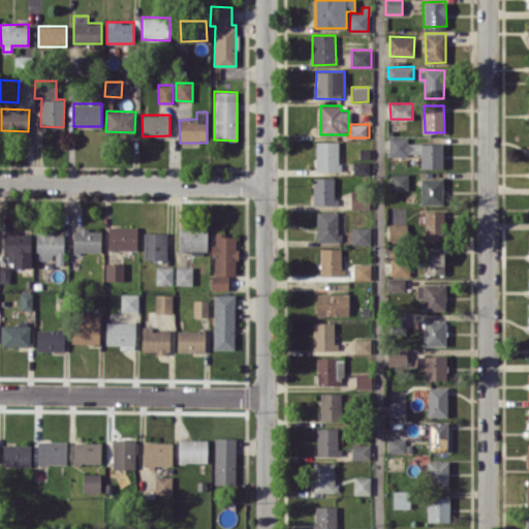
[(408,137),(389,137),(389,154),(421,154),(421,167),(442,167),(442,144),(407,143),(408,137)]
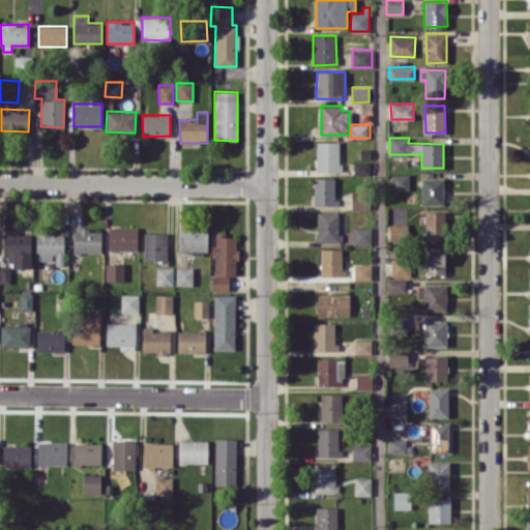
[(340,142),(317,142),(317,170),(340,170),(340,142)]
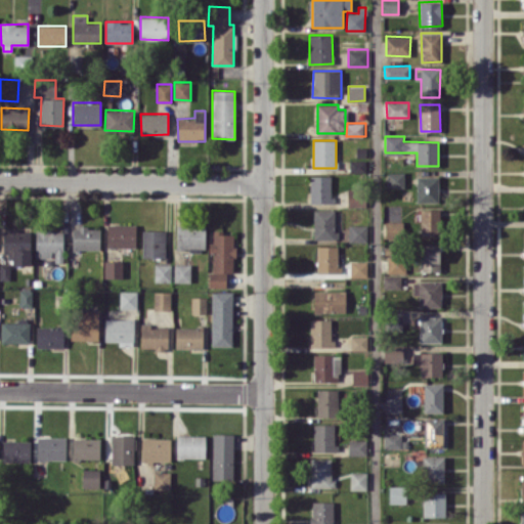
[(350,172),(365,173),(365,160),(350,160),(350,172)]
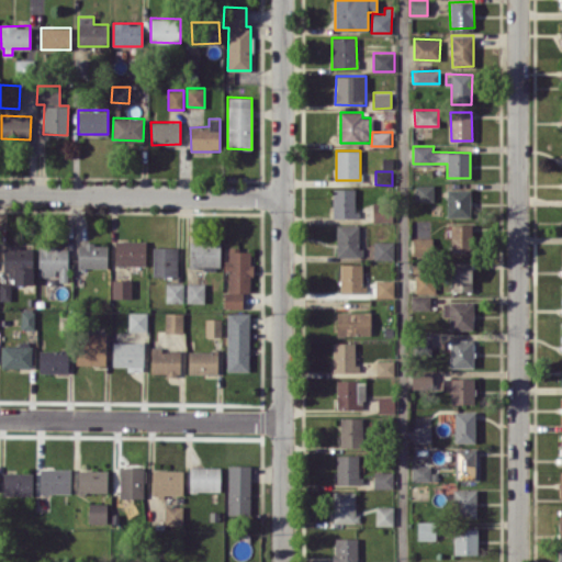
[(434,183),(415,184),(416,202),(435,201),(434,183)]
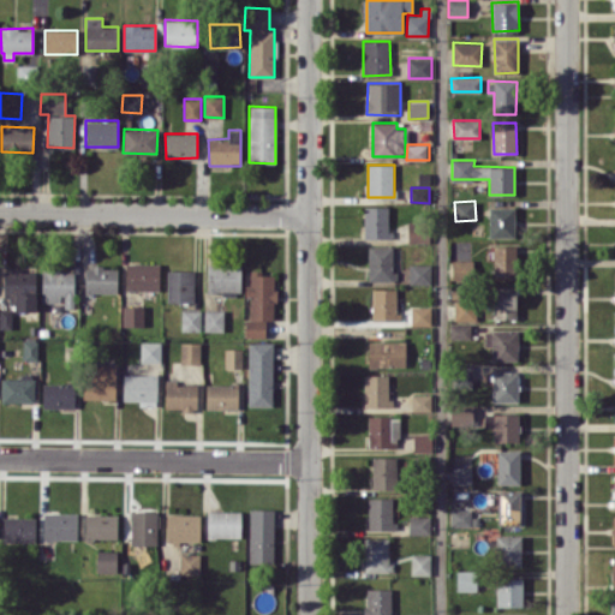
[(389,206),(364,207),(364,239),(389,238),(389,206)]
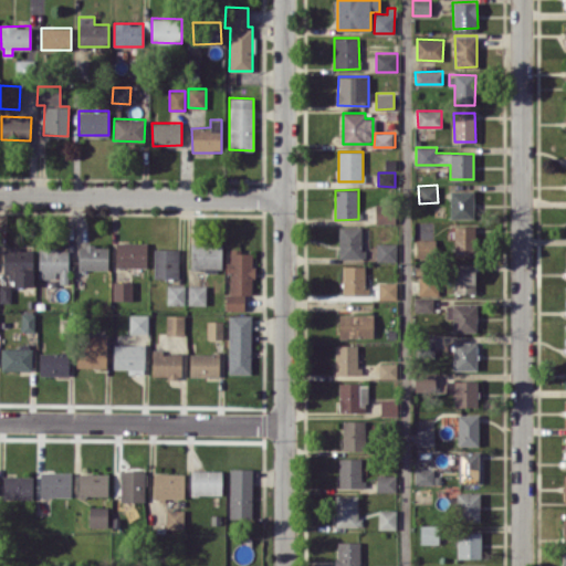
[(473,190),(450,190),(450,219),(474,218),(473,190)]
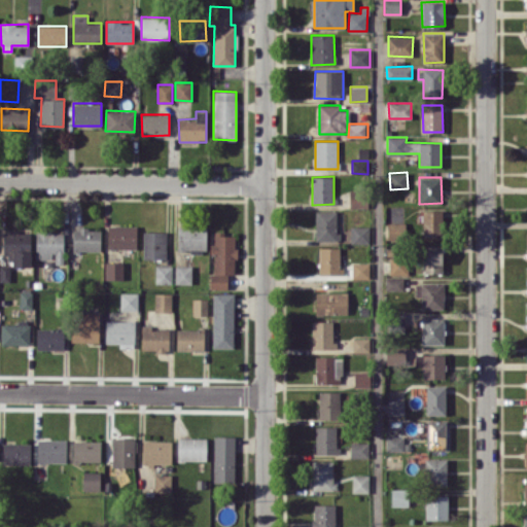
[(350,208),(369,208),(369,188),(349,189),(350,208)]
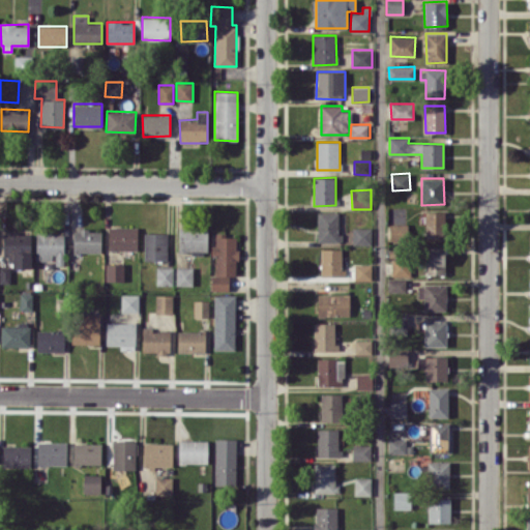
[(318,241),(340,241),(340,212),(318,211),(318,241)]
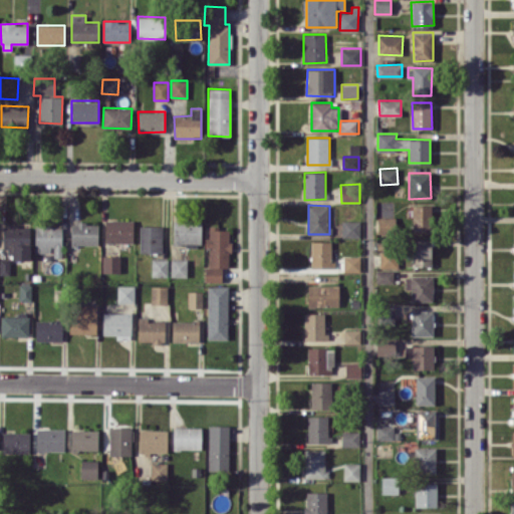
[(412,231),(431,232),(432,205),(413,205),(412,231)]
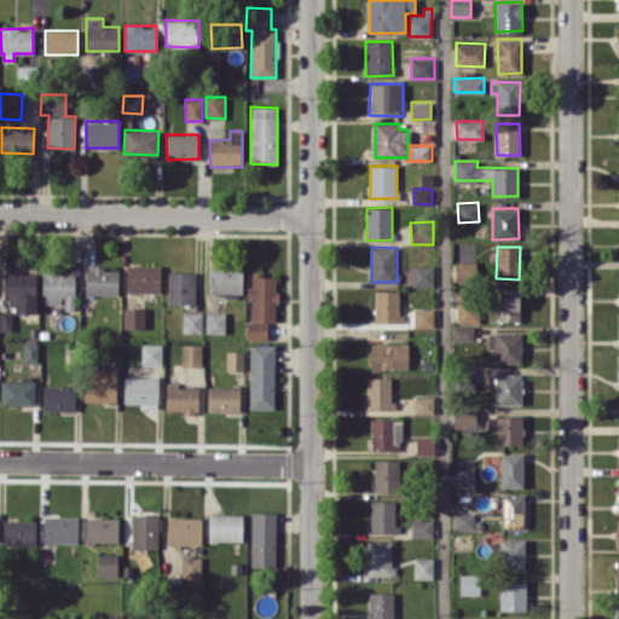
[(126,290),(161,291),(161,265),(127,264),(126,290)]
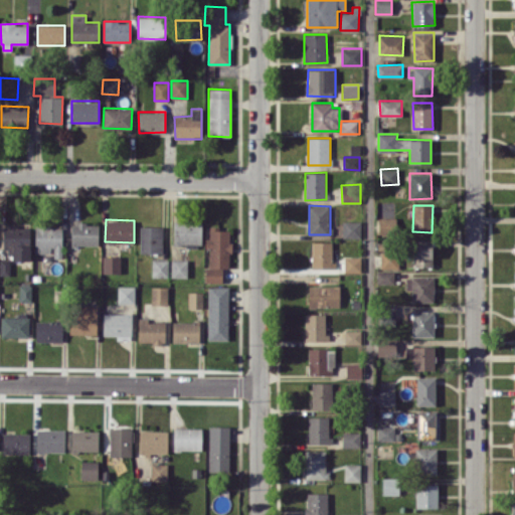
[(173,221),(174,245),(202,245),(202,220),(173,221)]
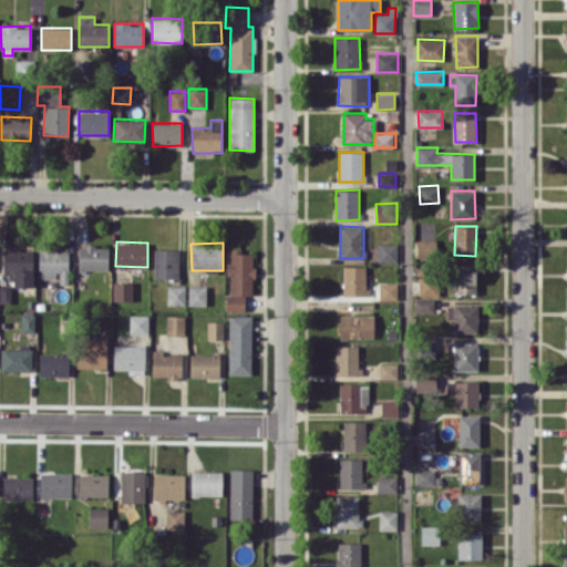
[(398,261),(398,244),(377,244),(377,261),(398,261)]
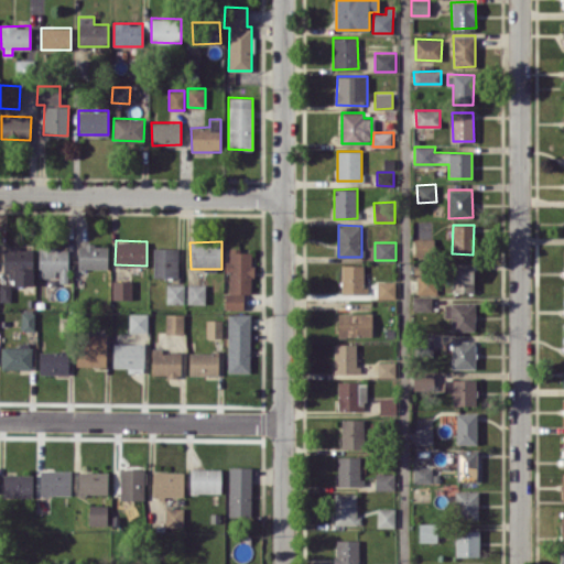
[(78,269),(108,269),(108,245),(78,245),(78,269)]
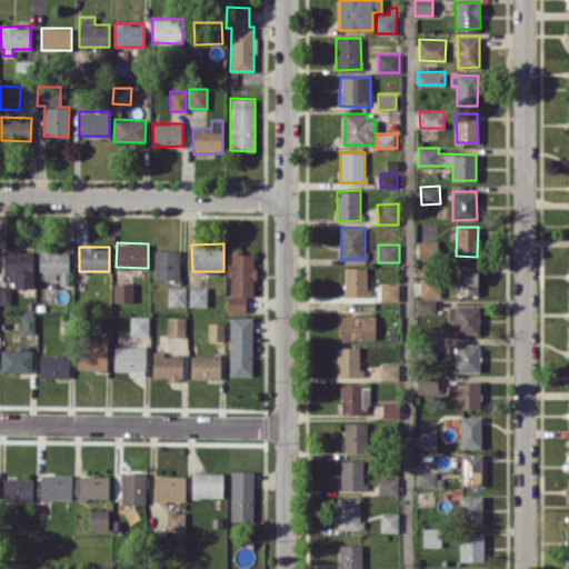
[(155,279),(179,279),(179,250),(155,249),(155,279)]
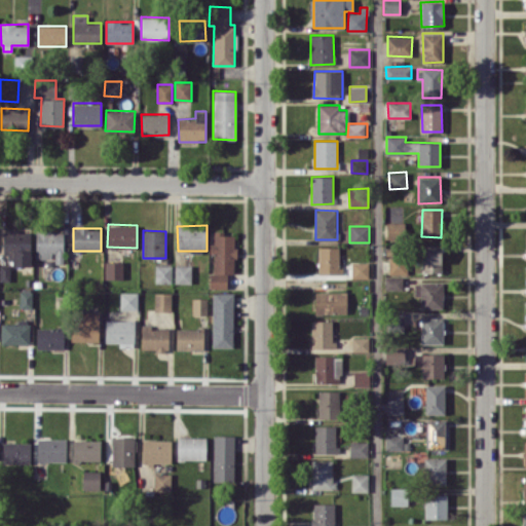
[(31,265),(31,231),(3,231),(3,254),(12,254),(12,265),(31,265)]
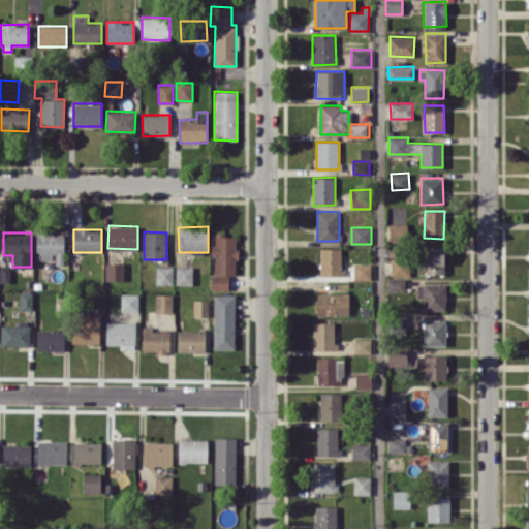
[(64,263),(63,232),(36,232),(36,259),(54,259),(54,265),(64,263)]
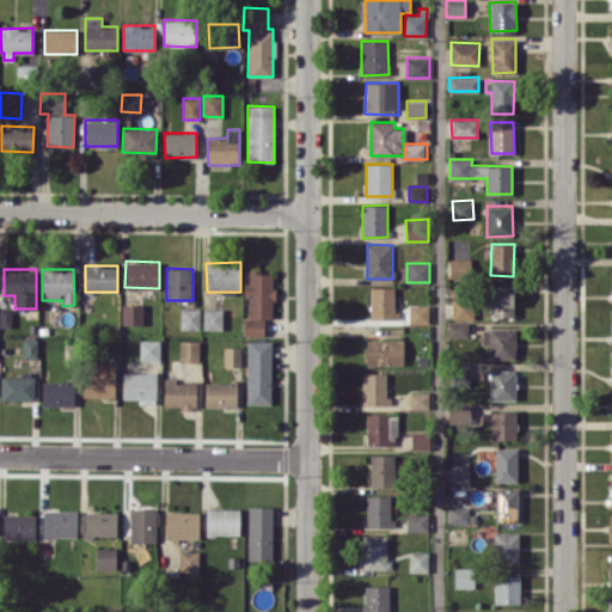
[(245,335),(264,335),(265,318),(274,318),(274,270),(249,270),(249,283),(246,283),(245,335)]
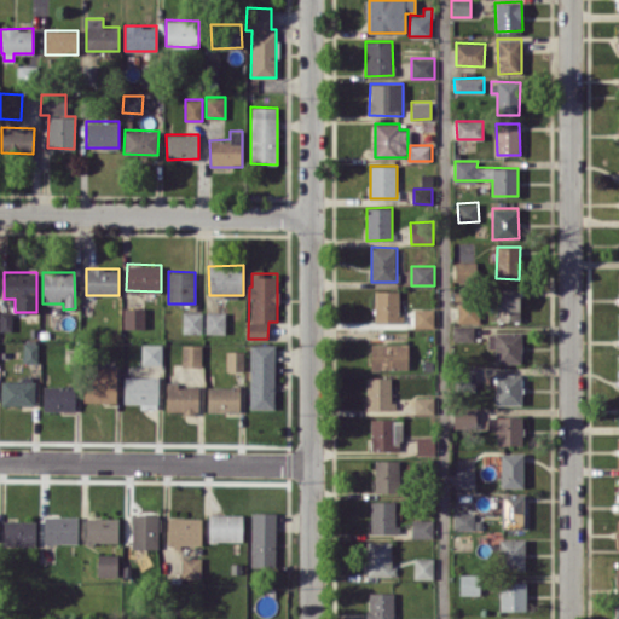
[(497,320),(520,320),(519,287),(496,288),(497,320)]
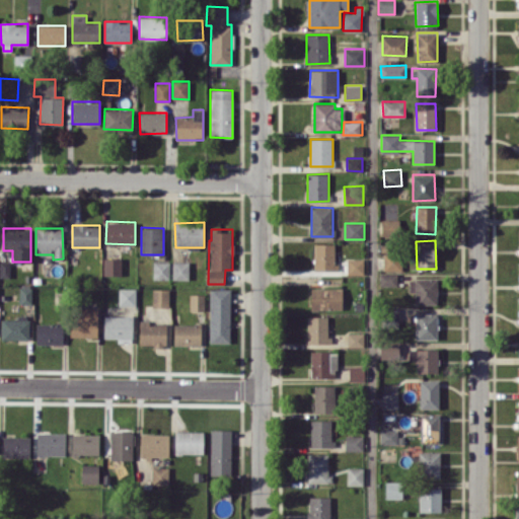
[(335,242),(314,243),(314,271),(336,270),(335,242)]
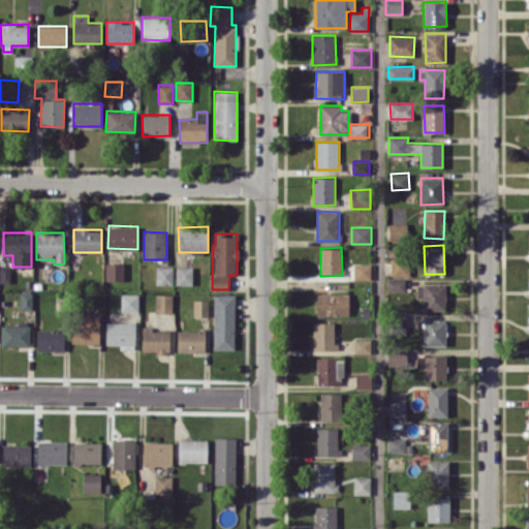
[(391,276),(410,275),(409,256),(402,257),(402,248),(387,248),(387,256),(391,256),(391,276)]
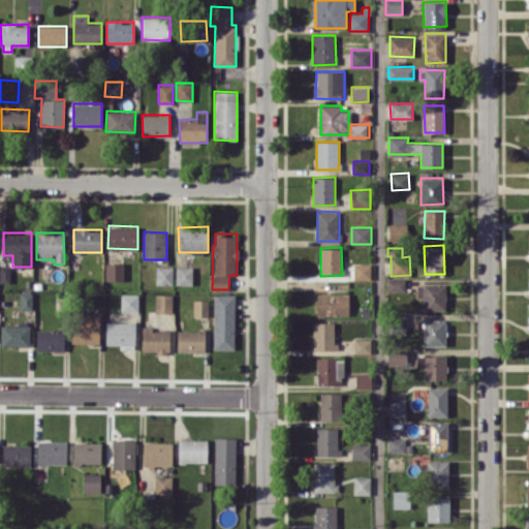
[(105,280),(124,280),(124,263),(105,262),(105,280)]
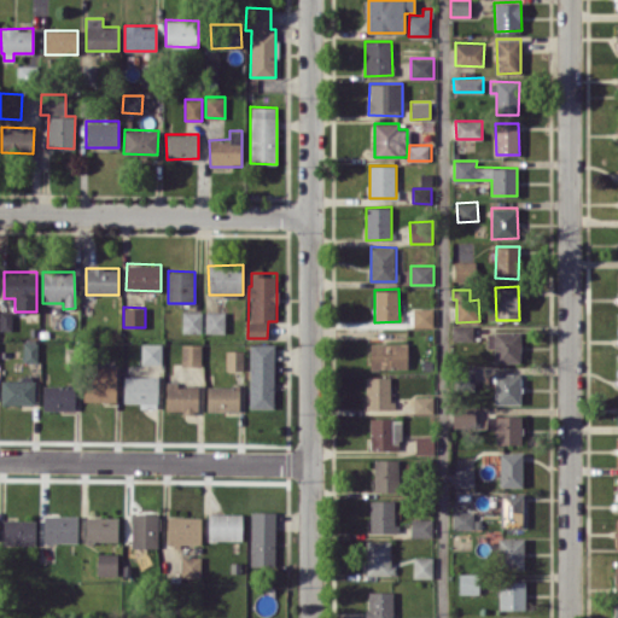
[(433,326),(433,308),(413,308),(413,326),(433,326)]
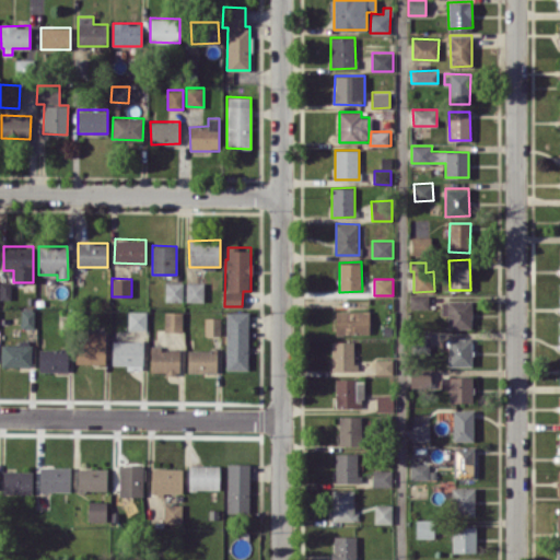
[(0,298),(11,299),(11,282),(0,281),(0,298)]
